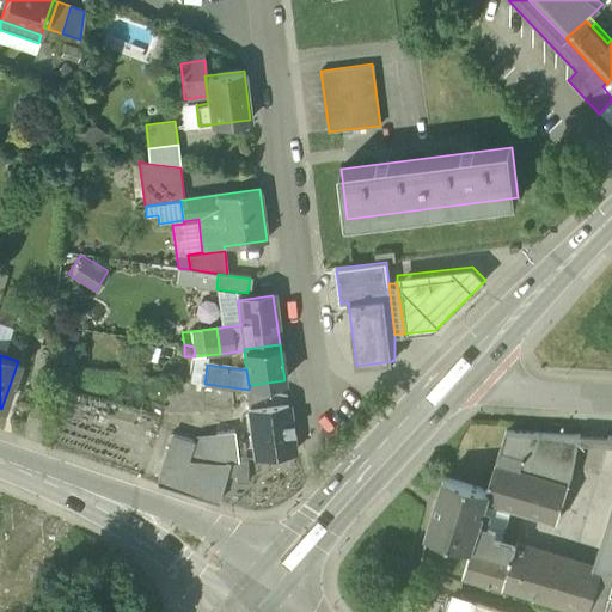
[(153,410),(62,389),(50,438),(141,459),(153,410)]
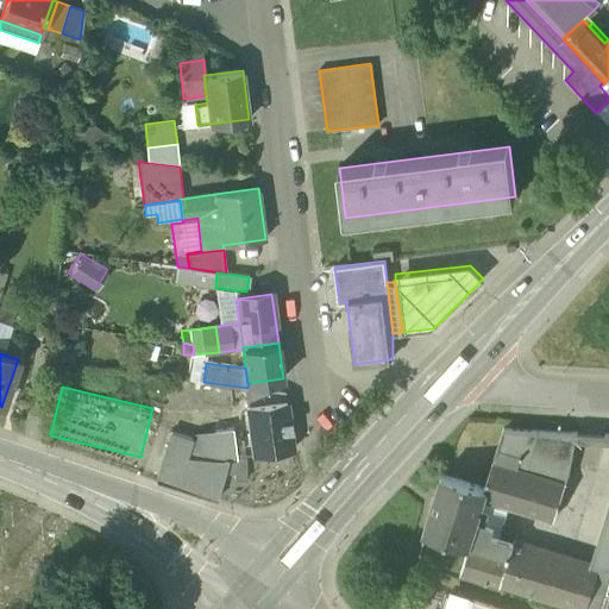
[(248,406),(255,456),(293,450),(287,401),(248,406)]
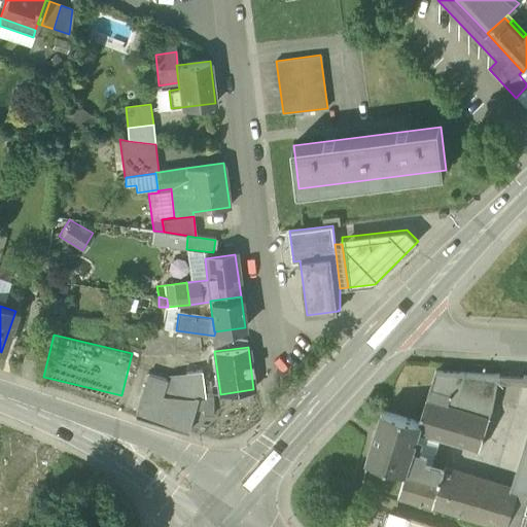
[(185,373),(188,397),(188,398),(198,397),(204,396),(201,371),(200,365),(196,366),(196,372),(185,373)]
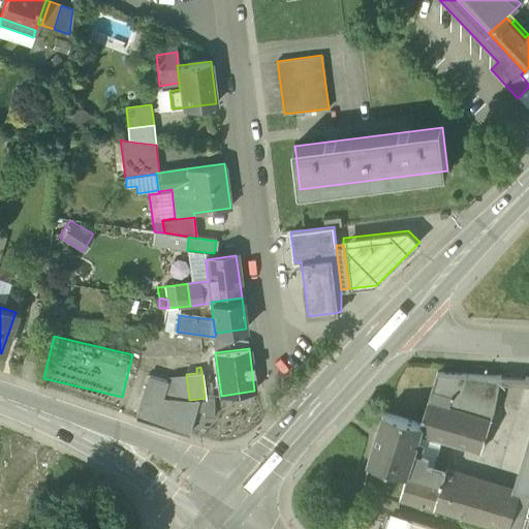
[(440,371),(430,399),(494,419),(497,408),(505,376),(440,371)]
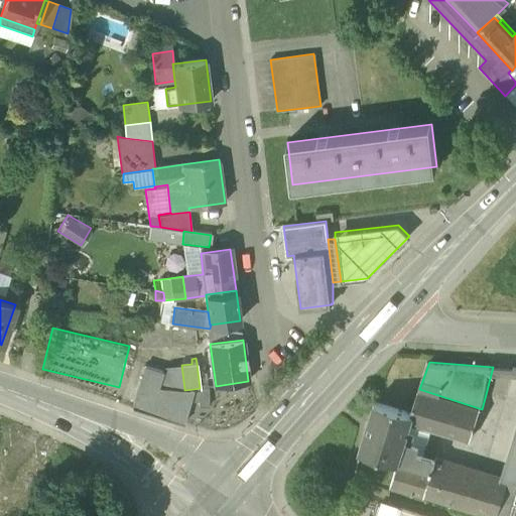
[(181,365),(164,372),(159,387),(184,389),(181,365)]
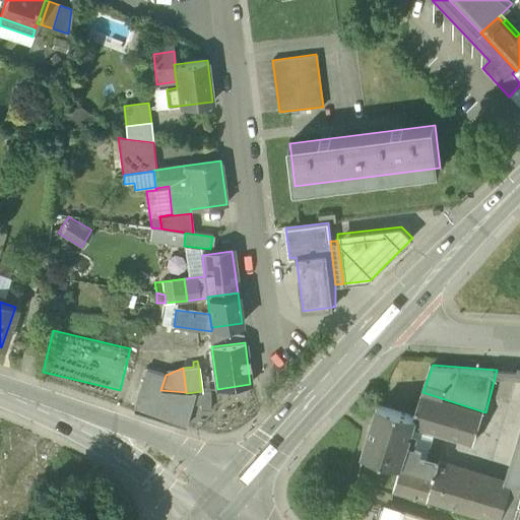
[(185,428),(191,403),(195,392),(186,393),(186,392),(160,390),(166,375),(146,369),(133,411),(185,428)]
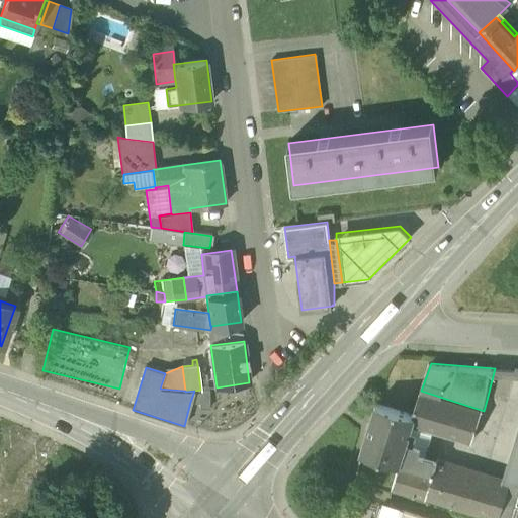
[(200,390),(194,391),(190,402),(198,403),(198,408),(207,408),(209,389),(200,390)]
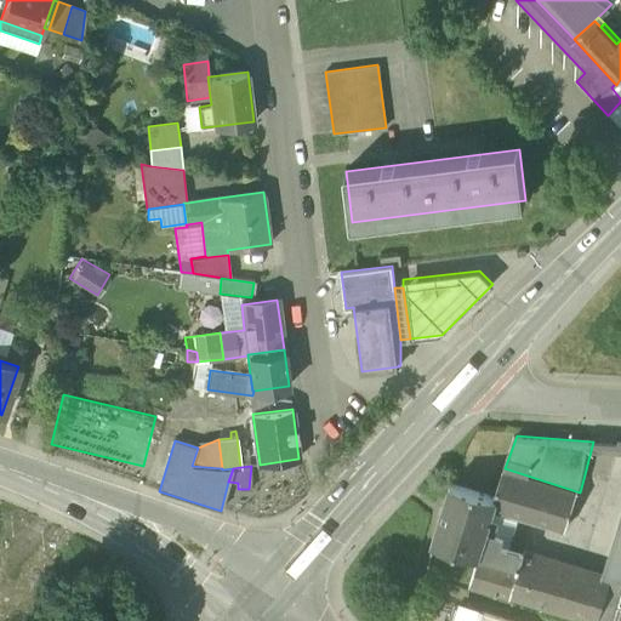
[(567,533),(580,493),(505,468),(494,497),(497,499),(494,508),(567,533)]
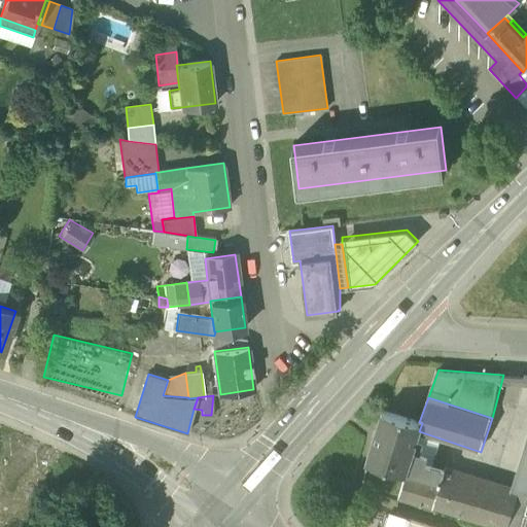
[(367,459),(407,471),(417,441),(419,431),(422,423),(419,422),(382,411),(367,459)]
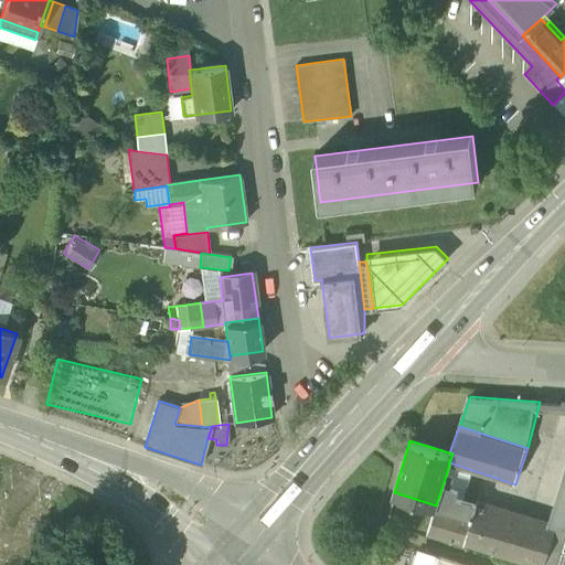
[(455,475),(447,472),(436,505),(429,528),(468,540),(478,508),(471,504),(468,513),(450,508),(454,494),(456,488),(451,486),(455,475)]
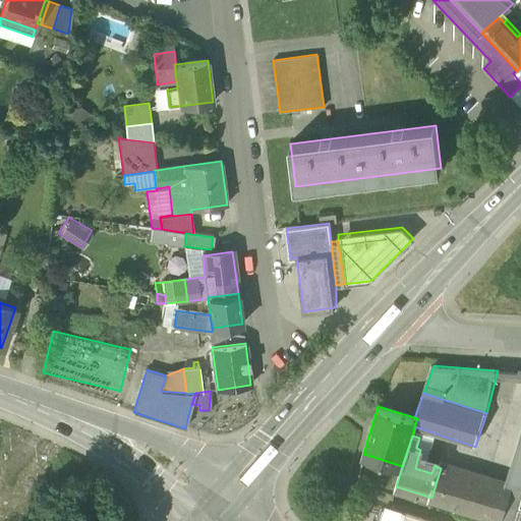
[(443,463),(418,456),(415,468),(431,473),(435,465),(441,468),(443,463)]
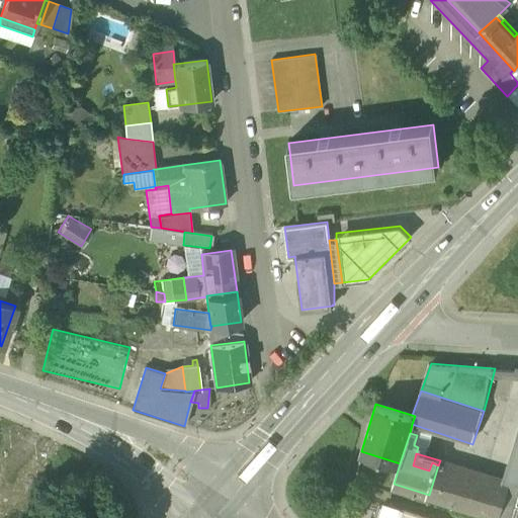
[(429,495),(499,517),(510,481),(440,460),(438,465),(429,495)]
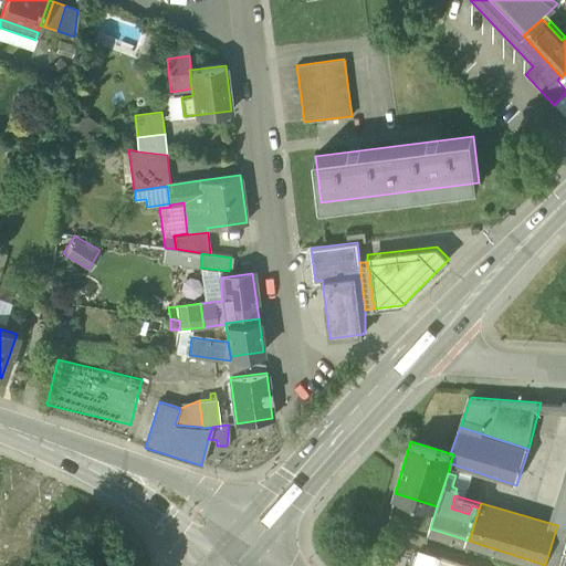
[(565,565),(565,527),(558,526),(557,525),(545,565),(548,565),(565,565)]
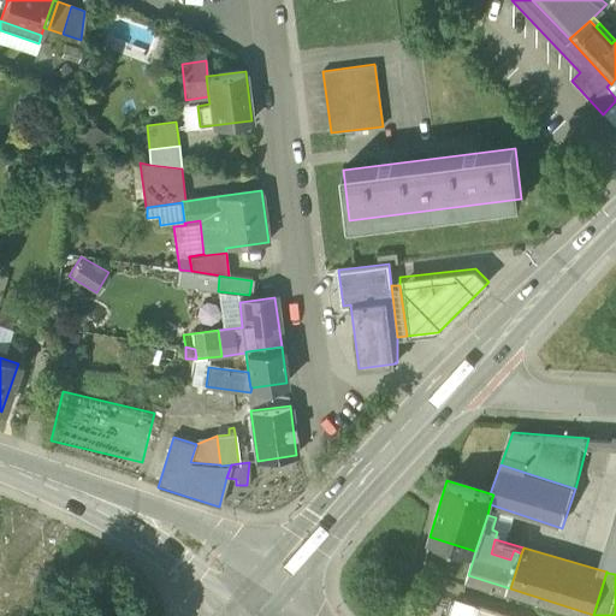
[(475,615),(479,606),(479,605),(456,598),(450,615),(475,615)]
